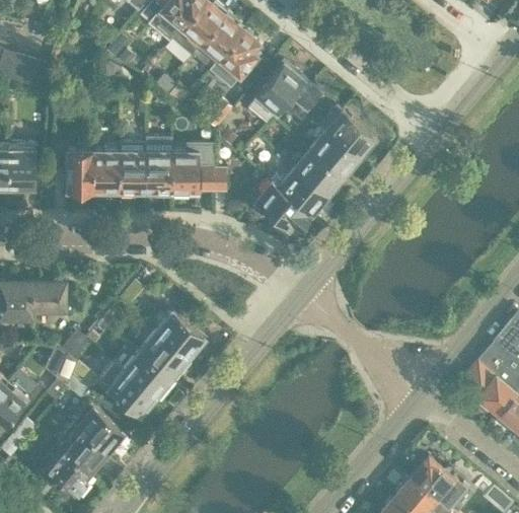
[(124,0),(126,1),(138,12),(148,0),(124,0)]
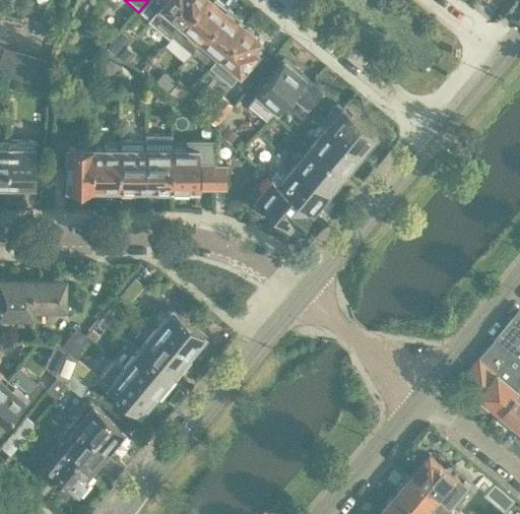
[(170,0),(160,11),(160,12),(157,15),(178,31),(203,0),(170,0)]
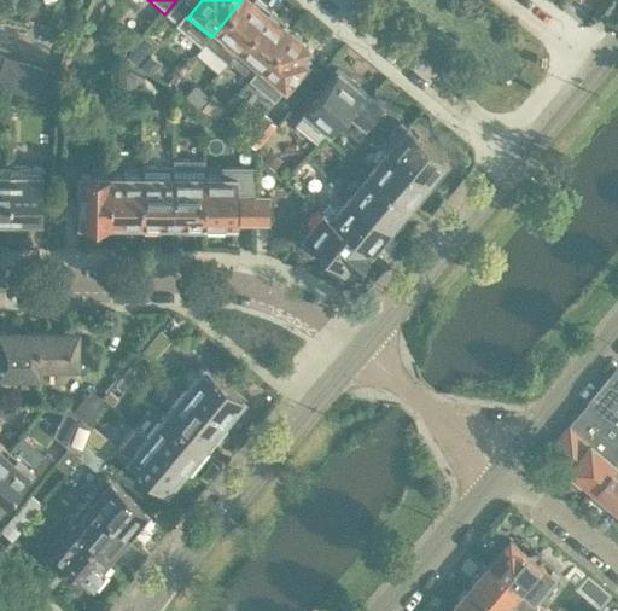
[(227,65),(269,15),(255,3),(251,6),(244,0),(242,0),(211,38),(204,47),(227,65)]
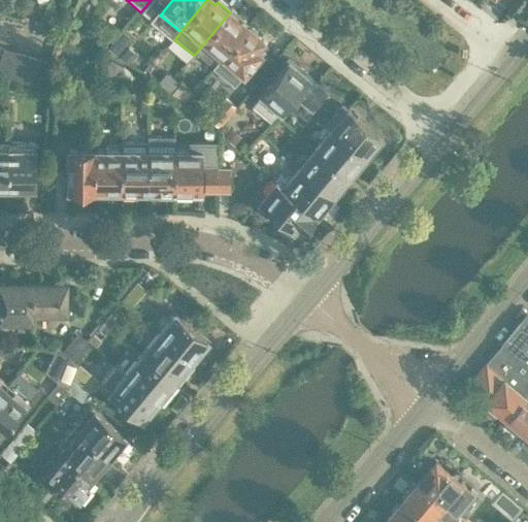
[(213,73),(248,32),(240,27),(243,24),(230,12),(194,56),(213,73)]
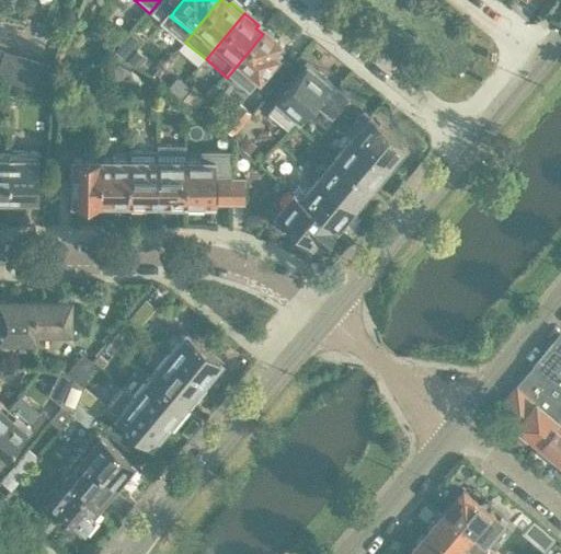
[(277,61),(272,57),(279,48),(273,43),(273,38),(267,34),(263,34),(227,78),(249,96),(255,87),(259,83),(277,61)]
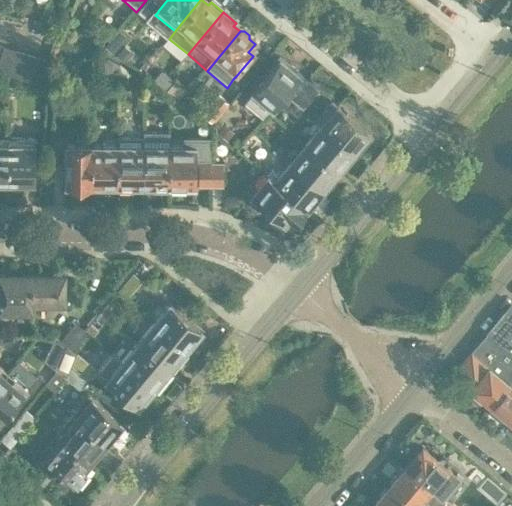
[(122,34),(106,52),(115,60),(131,42),(122,34)]
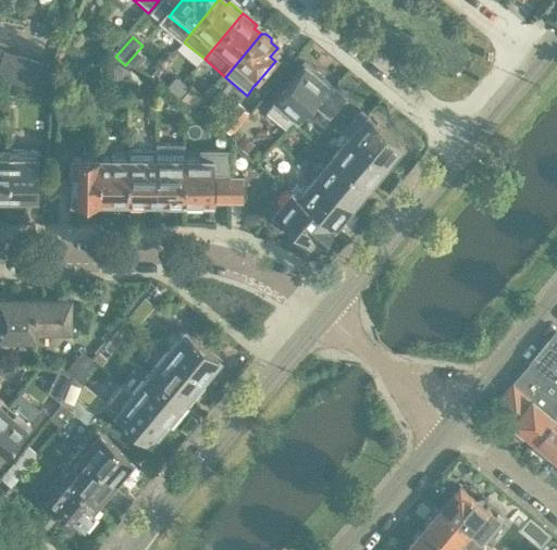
[(15,60),(3,57),(0,66),(0,82),(8,85),(15,60)]
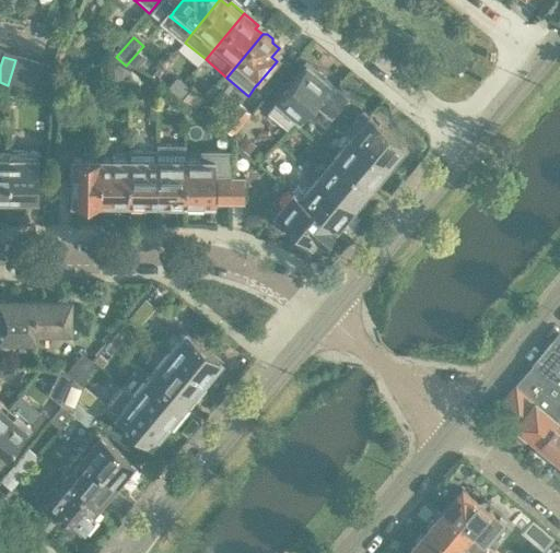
[(28,65),(15,60),(8,85),(21,90),(28,65)]
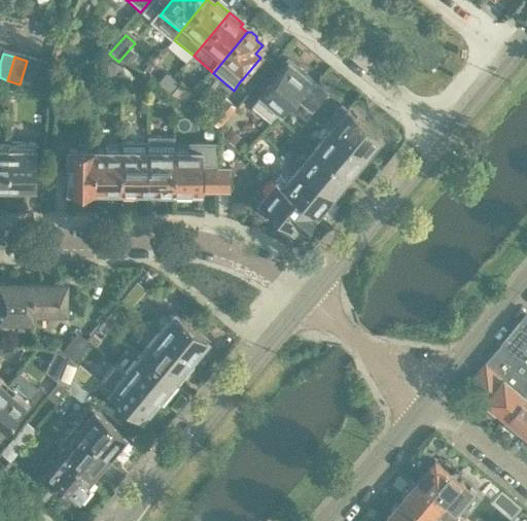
[(38,65),(27,61),(20,84),(31,88),(38,65)]
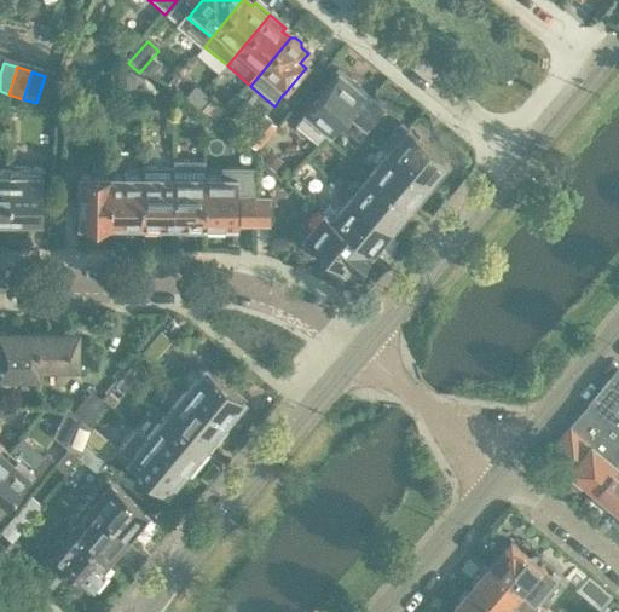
[(143,85),(128,75),(127,91),(143,91),(143,85)]
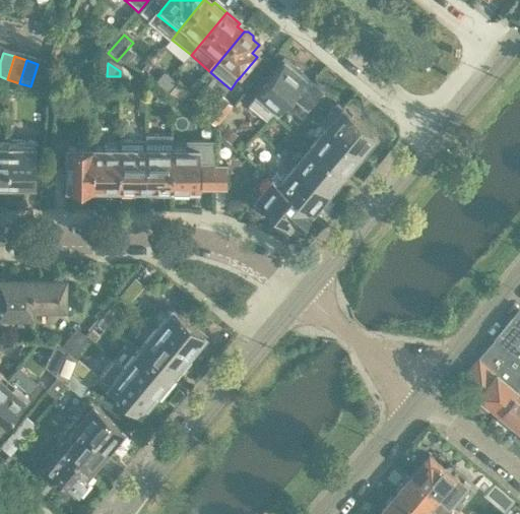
[(48,67),(38,64),(30,86),(41,89),(48,67)]
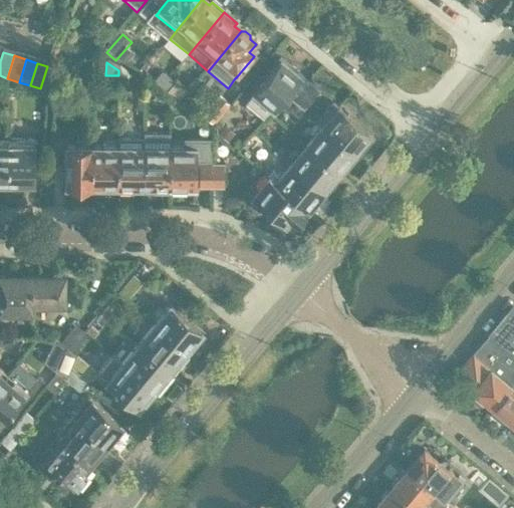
[(281,64),(267,80),(246,106),(265,123),(286,97),(303,111),(317,94),(299,79),(299,76),(292,70),(288,70),(281,64)]
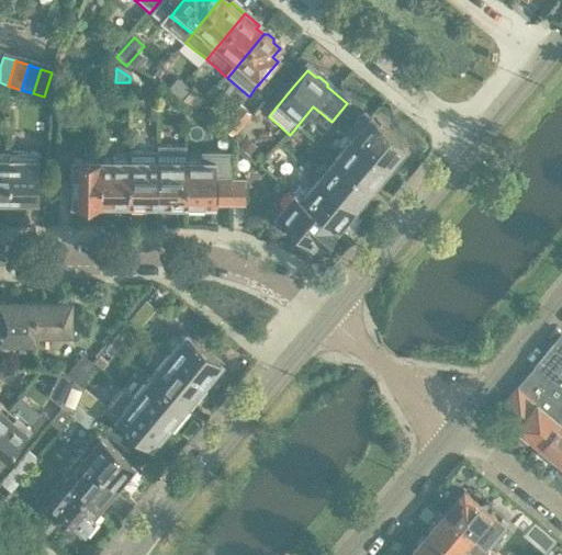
[(132,82),(131,97),(139,97),(141,87),(132,82)]
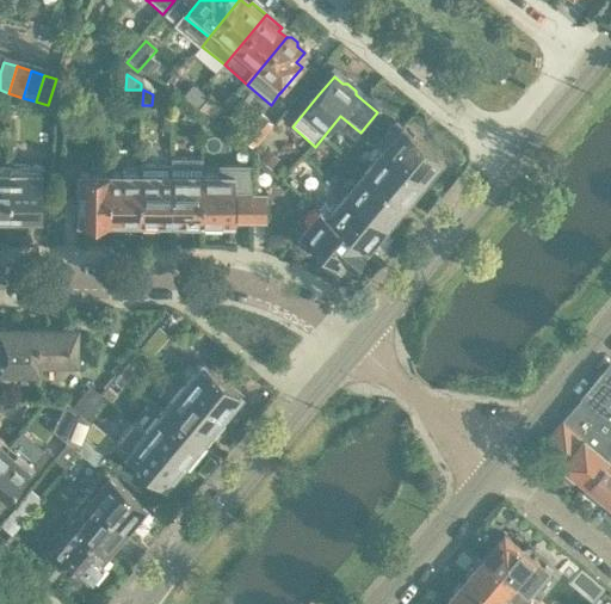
[(189,93),(181,104),(189,109),(198,97),(193,93),(189,93)]
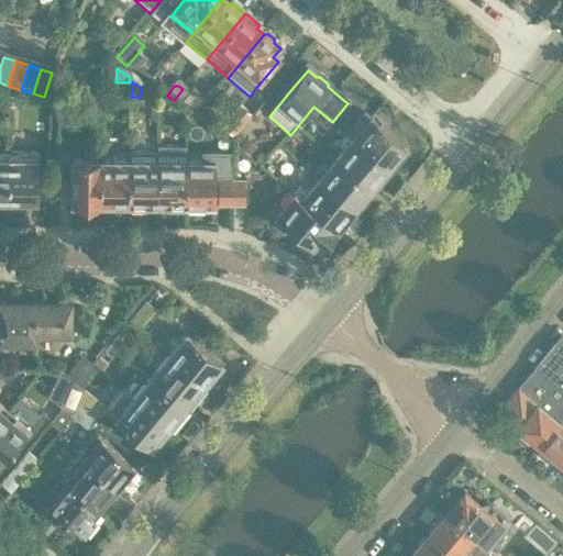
[(183,89),(174,100),(179,104),(186,95),(186,90),(183,89)]
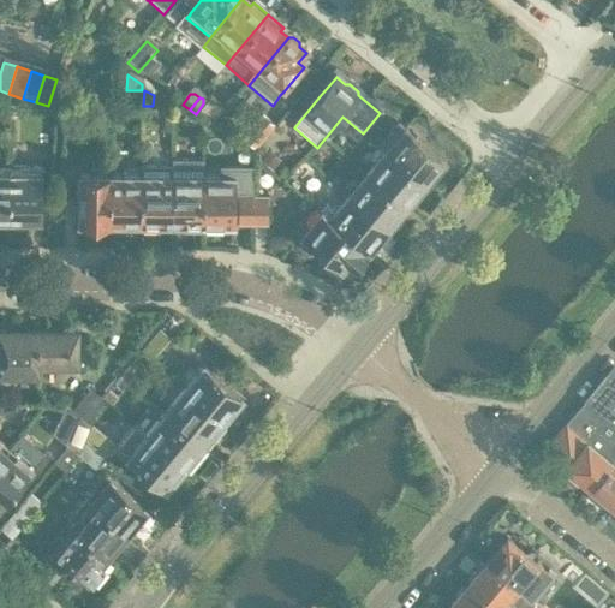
[(245,143),(257,153),(275,131),(263,120),(245,143)]
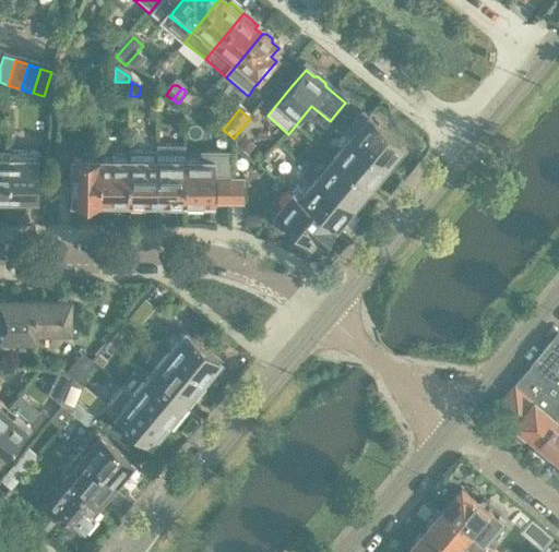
[(404,151),(377,129),(363,117),(344,138),(351,143),(388,174),(396,163),(396,159),(404,151)]
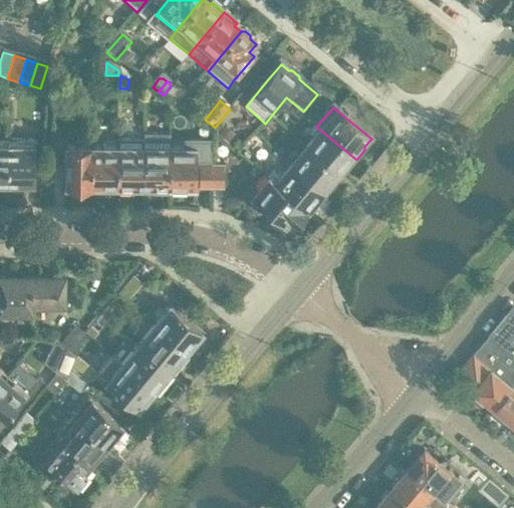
[(356,160),(322,132),(306,150),(338,177),(345,169),(348,169),(356,160)]
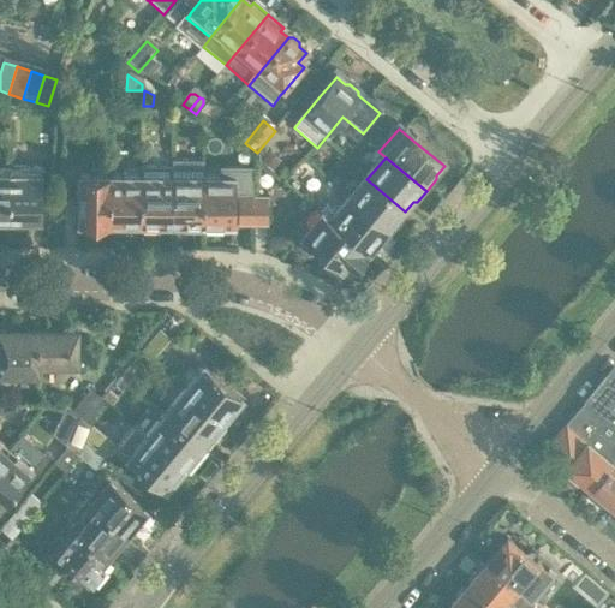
[(202,233),(203,180),(203,166),(172,166),(172,180),(171,228),(181,228),(181,233),(202,233)]
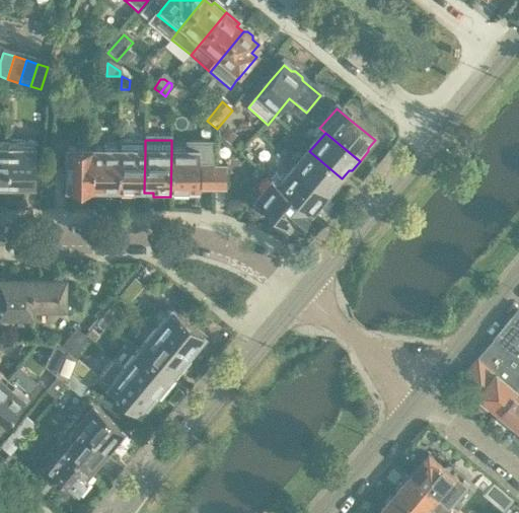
[(35,145),(24,145),(24,152),(8,151),(8,194),(24,194),(25,190),(33,190),(33,162),(35,162),(35,145)]
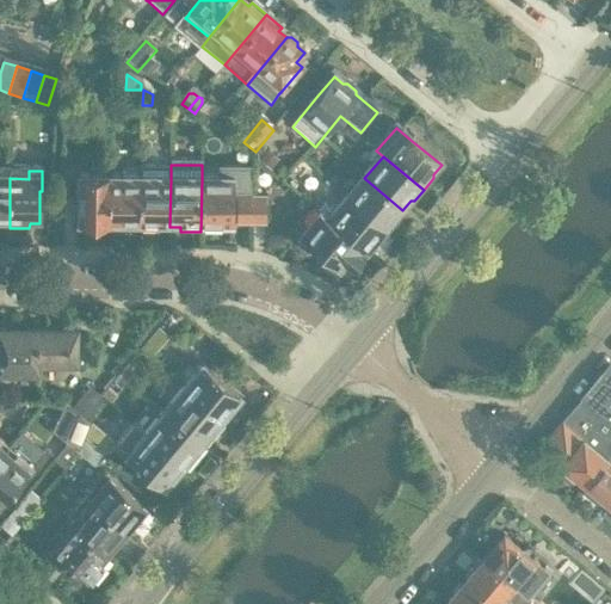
[(232,227),(233,201),(238,201),(238,227),(251,227),(251,201),(252,172),(220,172),(220,179),(202,179),(201,232),(221,232),(221,227),(232,227)]
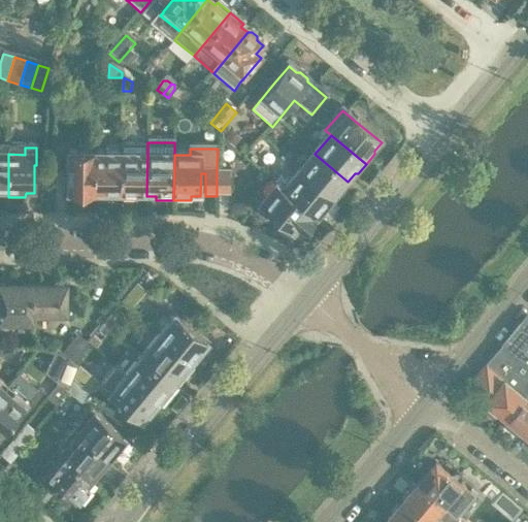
[(0,154),(0,197),(8,197),(8,154),(0,154)]
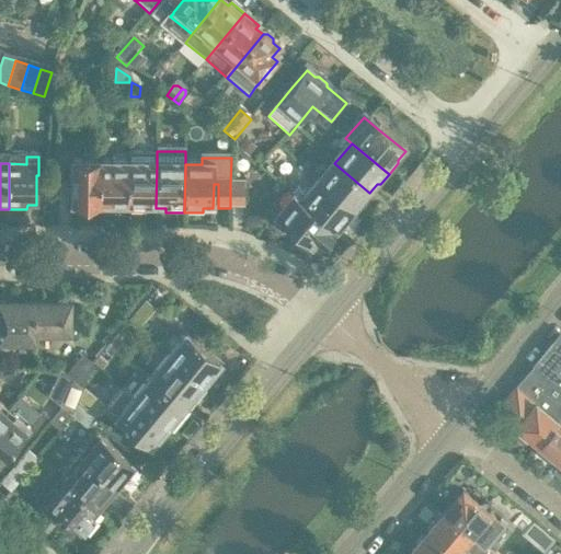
[(72,163),(71,207),(81,207),(81,211),(101,211),(101,207),(101,163),(72,163)]
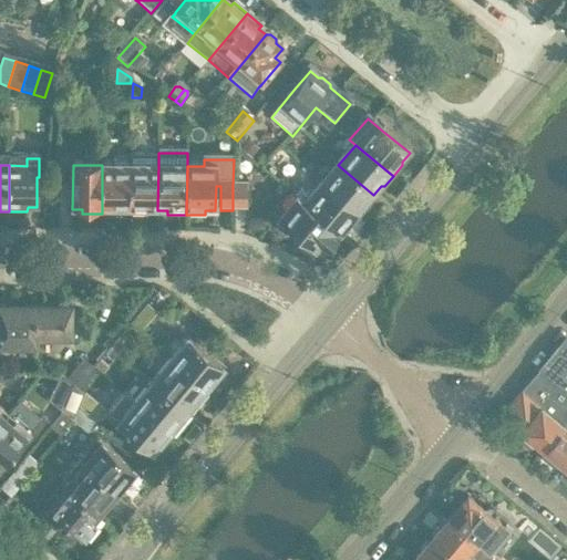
[(131,165),(102,165),(102,209),(111,209),(111,214),(131,214),(131,165)]
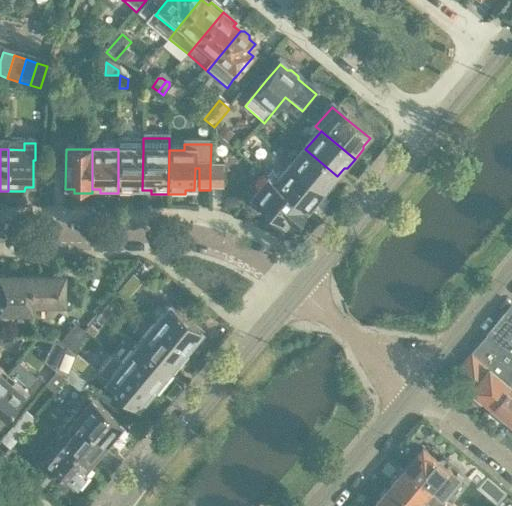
[(143,150),(118,149),(118,193),(134,194),(134,190),(142,190),(143,150)]
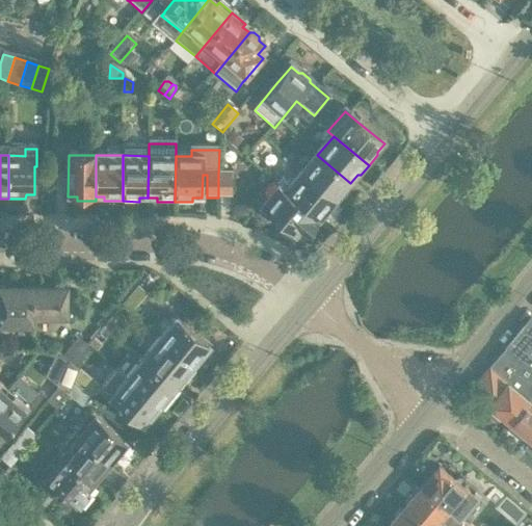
[(350,183),(317,155),(300,175),(336,205),(345,193),(345,190),(350,183)]
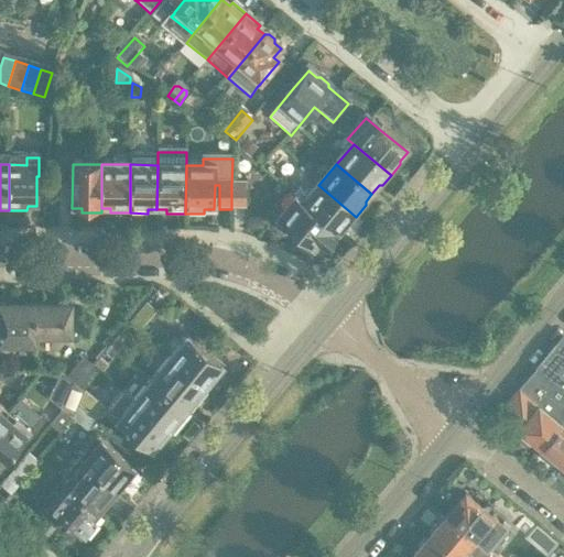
[(245,185),(231,185),(231,209),(245,209),(245,185)]
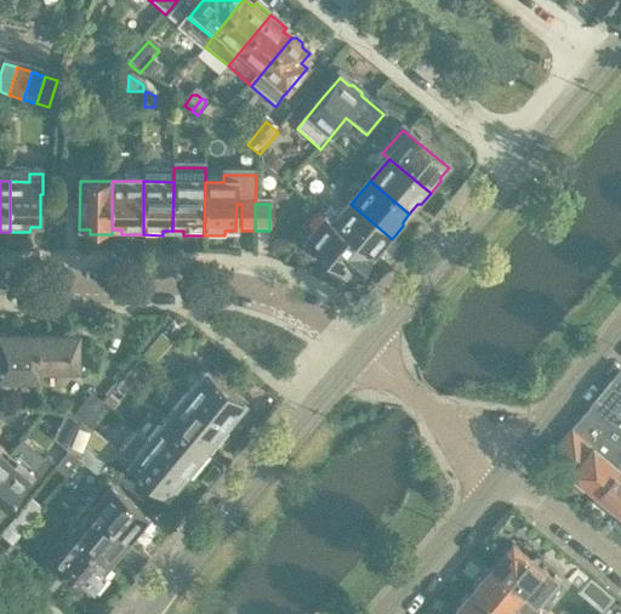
[(392,239),(351,204),(332,226),(371,259),(380,250),(383,250),(392,239)]
